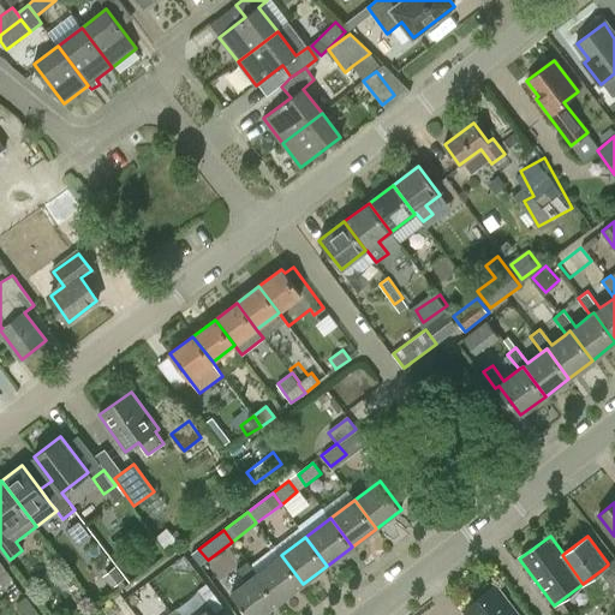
[(279,603),(303,584),(281,555),(257,574),(279,603)]
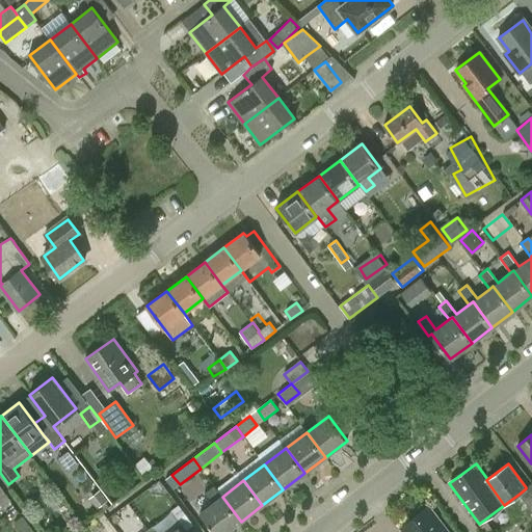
[(531,482),(526,487),(526,488),(520,494),(531,511),(531,482)]
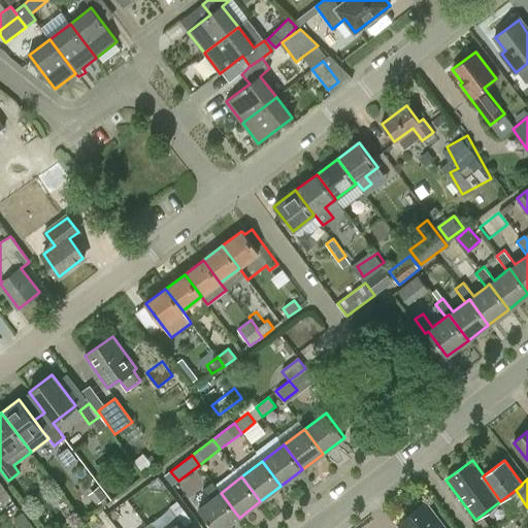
[(199,509),(212,527),(225,527),(239,518),(221,493),(212,483),(203,489),(211,499),(199,509)]
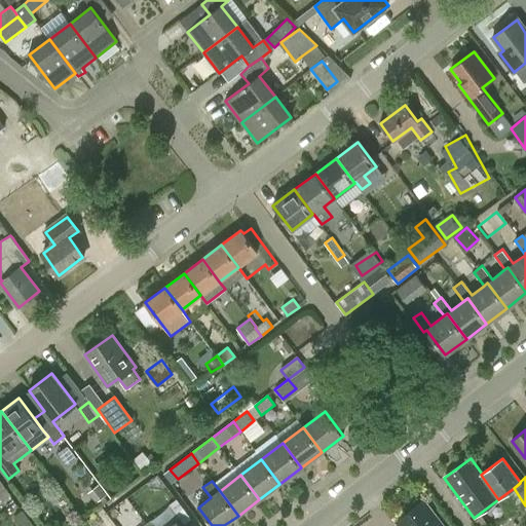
[(11,496),(2,484),(0,485),(0,496),(4,501),(11,496)]
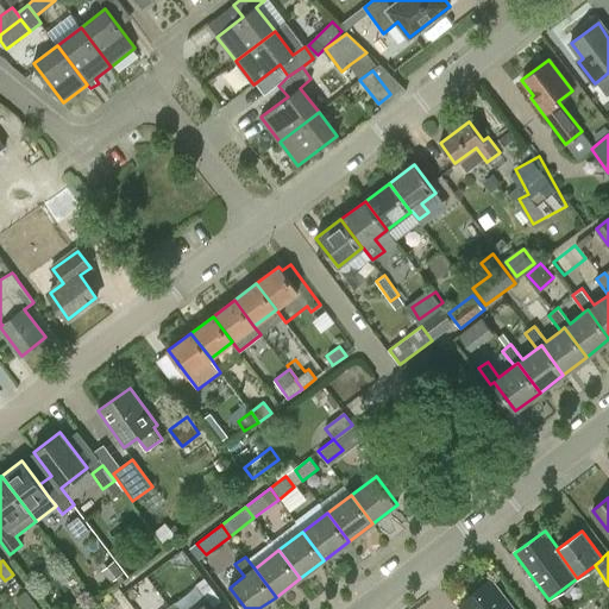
[(115,560),(102,570),(111,582),(124,573),(115,560)]
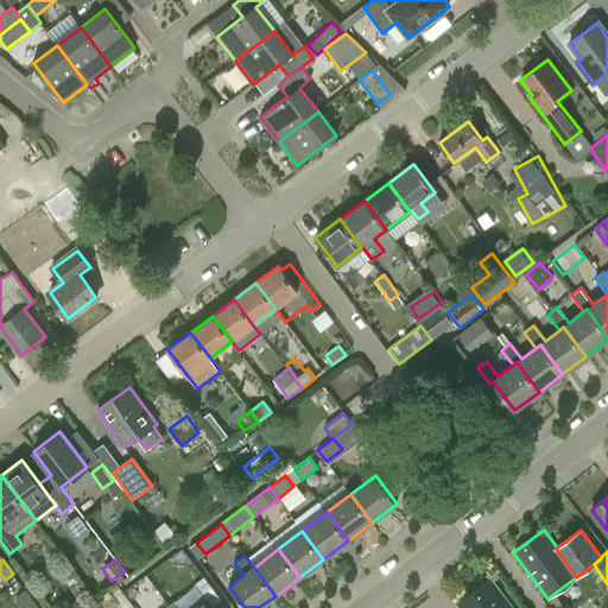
[(463,607),(510,607),(489,581),(460,603),(463,607)]
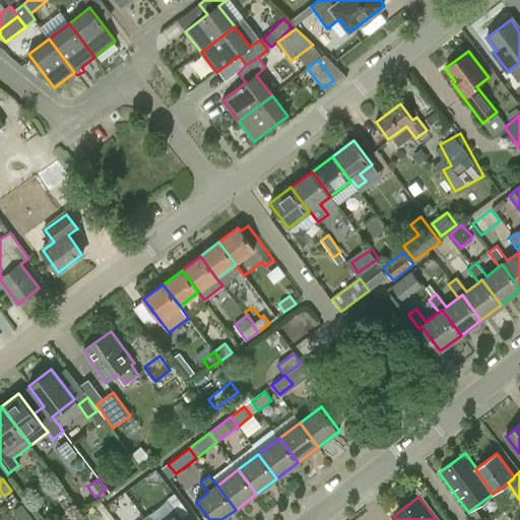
[(14,510),(20,519),(23,519),(29,516),(21,505),(14,510)]
